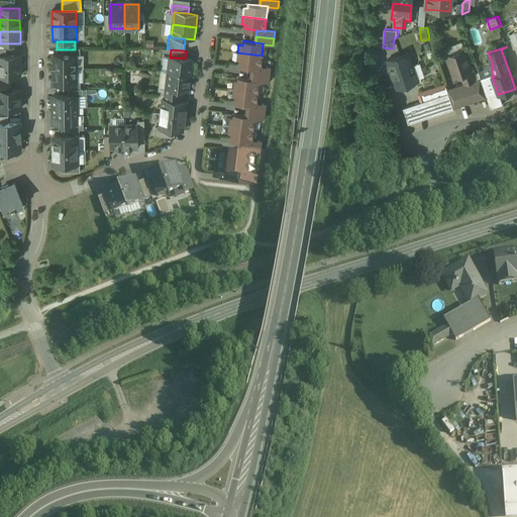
[(464,50),(447,57),(454,77),(461,75),(464,84),(475,80),(464,50)]
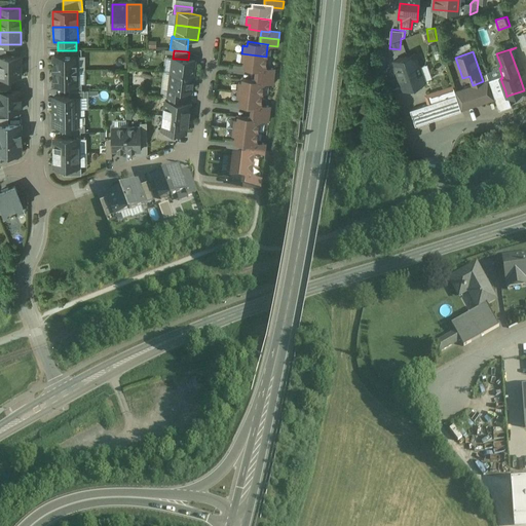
[(266,57),(241,53),(240,62),(245,63),(245,67),(257,68),(265,69),(265,68),(266,57)]
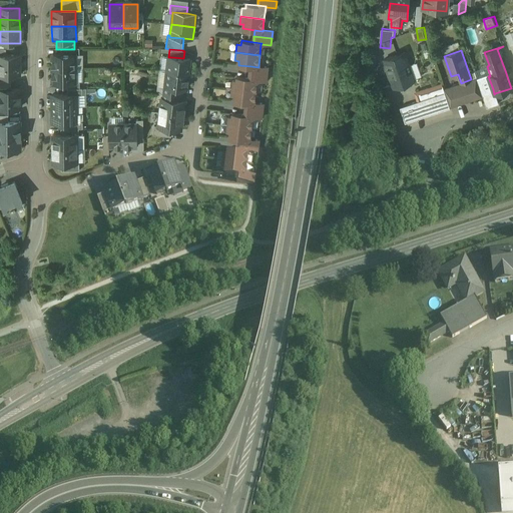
[(405,52),(384,59),(388,69),(387,69),(389,76),(390,75),(394,87),(414,80),(405,52)]
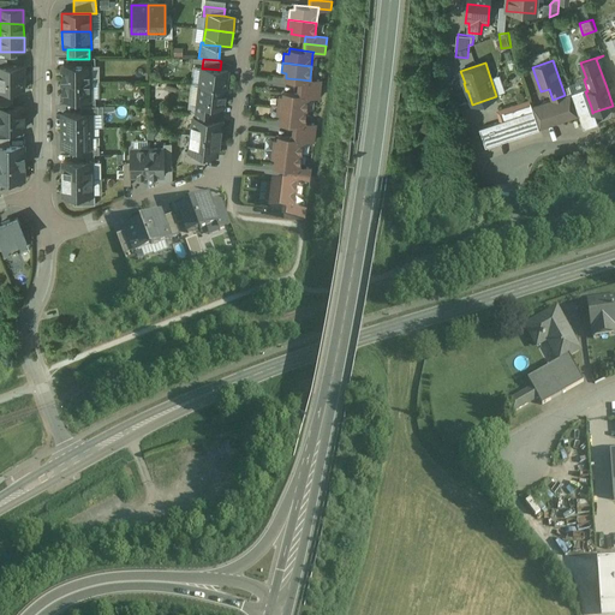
[(73,66),(63,66),(63,73),(63,78),(63,83),(90,83),(90,66),(90,65),(73,66)]
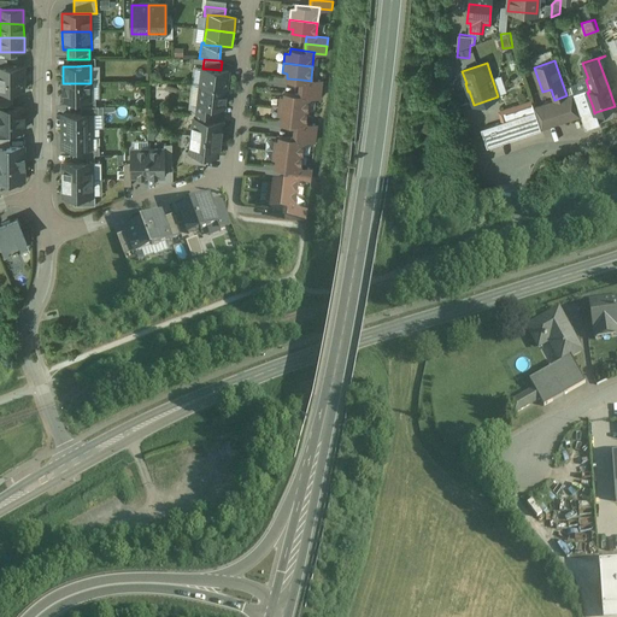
[(7,68),(0,66),(0,90),(24,90),(24,68),(7,68)]
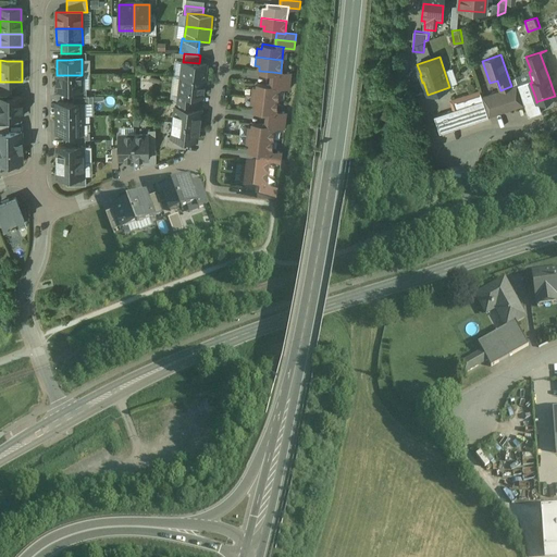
[(199,63),(186,62),(184,62),(182,77),(205,79),(207,64),(199,63)]
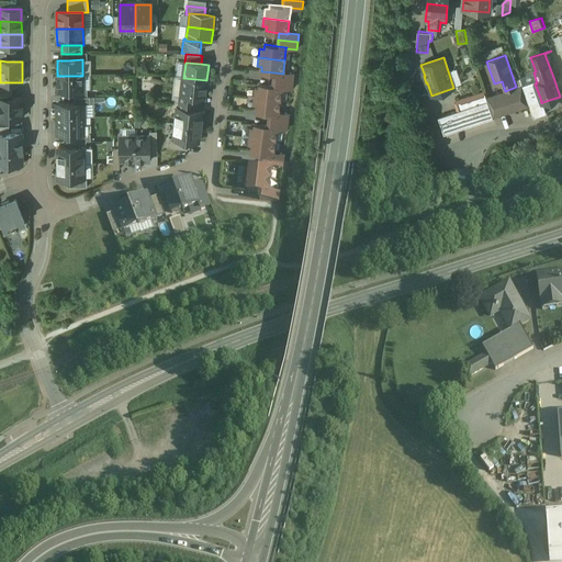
[(294,75),(283,72),(283,74),(274,72),(273,79),(293,81),(294,75)]
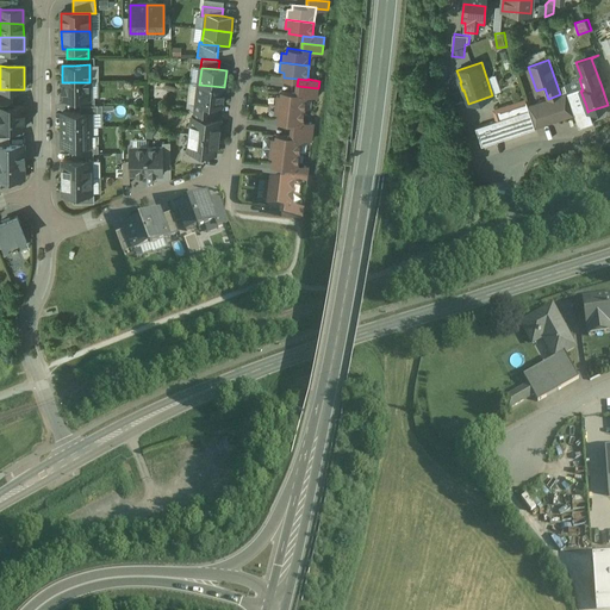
[(89,82),(62,82),(62,86),(62,91),(62,99),(73,99),(89,98),(89,82)]
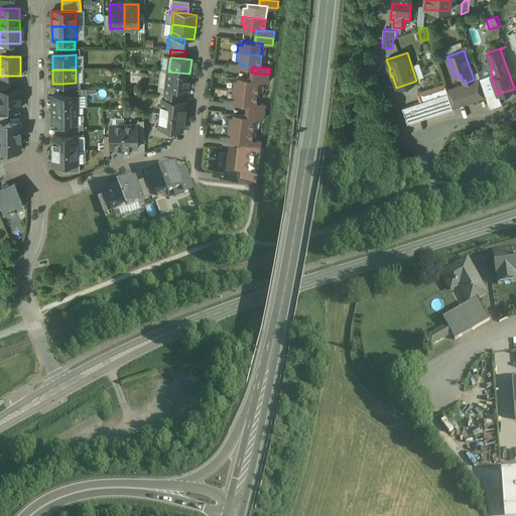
[(189,74),(168,72),(168,79),(166,79),(165,88),(183,90),(187,90),(189,74)]
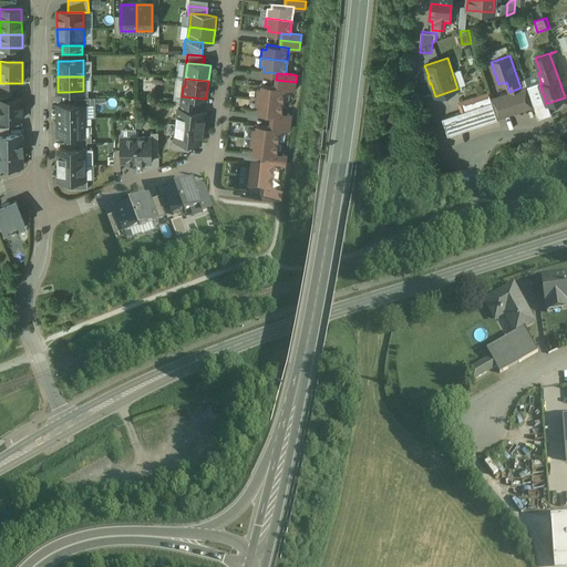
[(296,82),(276,80),(275,86),(284,88),(284,89),(295,90),(296,82)]
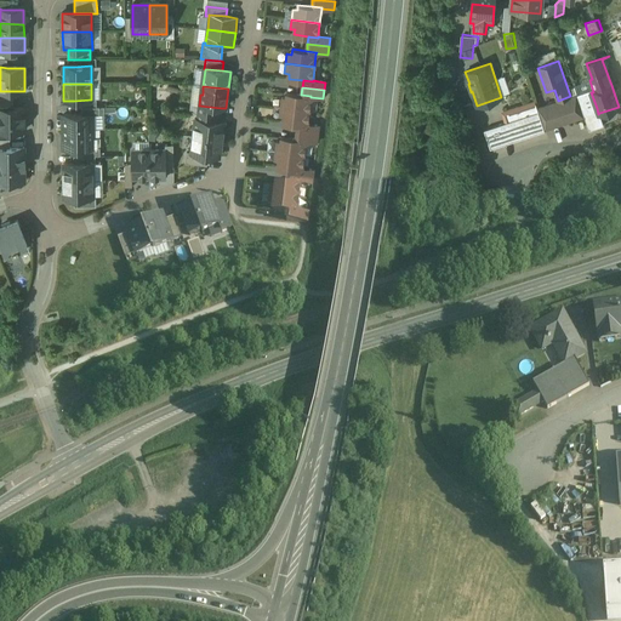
[(591,92),(577,97),(584,113),(597,108),(591,92)]
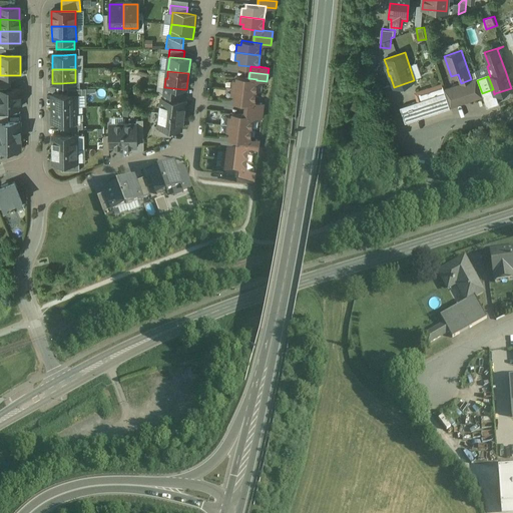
[(248,78),(236,77),(236,81),(232,81),(231,89),(255,91),(257,80),(257,79),(248,78)]
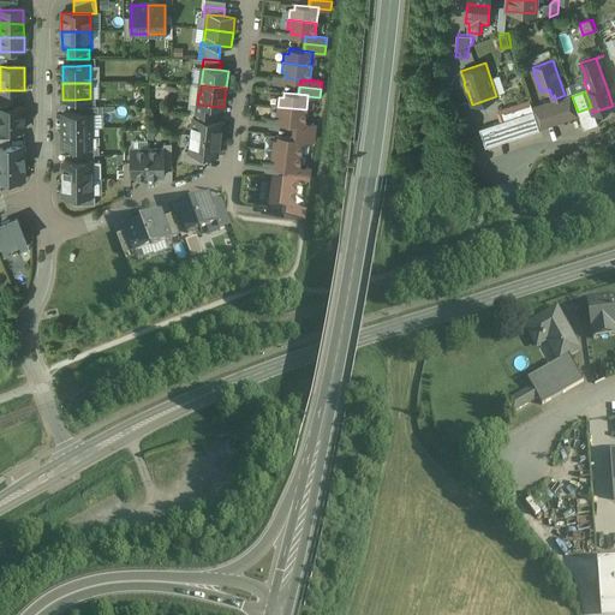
[(553,100),(532,107),(533,111),(539,130),(579,117),(578,112),(571,94),(553,100)]
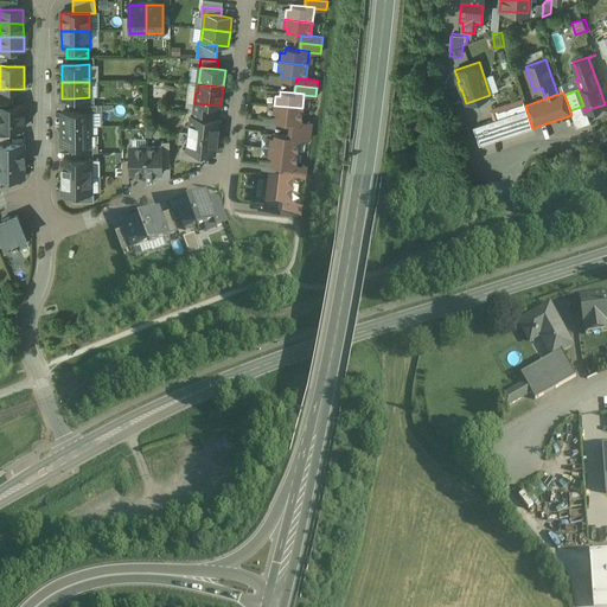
[(12,96),(0,96),(0,106),(12,107),(12,96)]
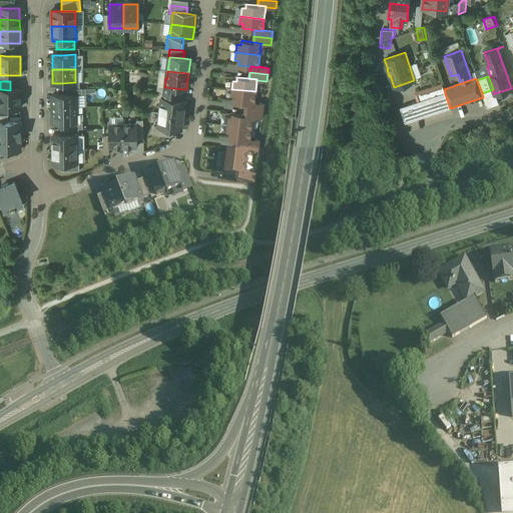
[(182,89),(164,87),(163,93),(181,95),(182,89)]
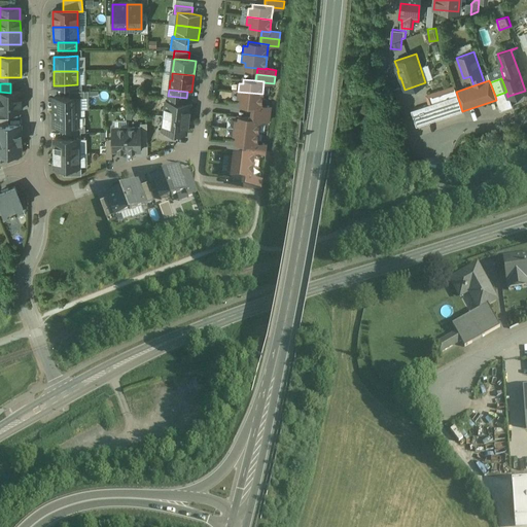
[(10,93),(0,92),(0,110),(21,111),(21,93),(10,93)]
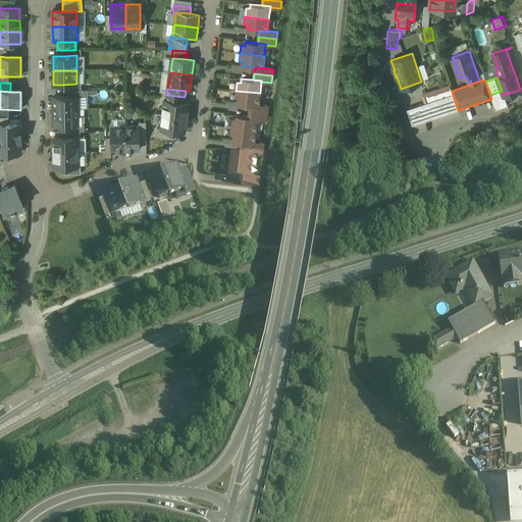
[(260,93),(236,91),(235,99),(239,99),(239,103),(250,105),(258,106),(258,105),(260,93)]
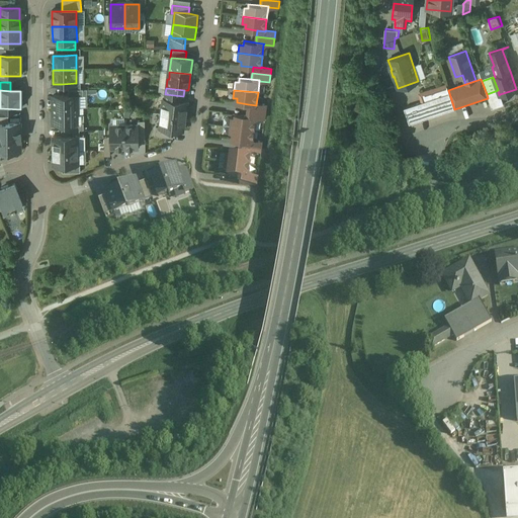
[(498,90),(487,94),(488,98),(491,109),(504,105),(500,94),(499,95),(498,90)]
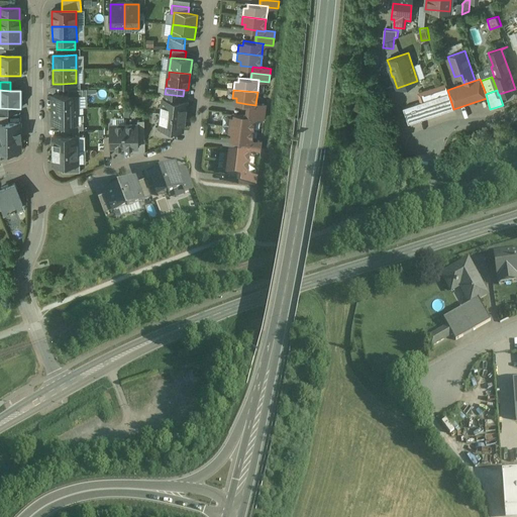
[(448,93),(403,108),(408,124),(453,109),(448,93)]
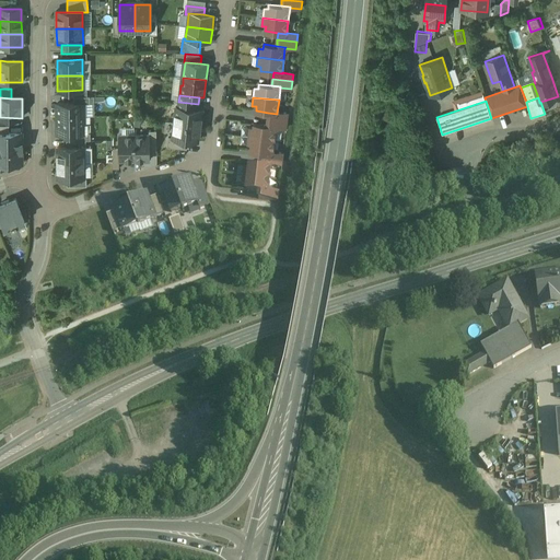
[(198,104),(178,102),(178,108),(198,111),(198,104)]
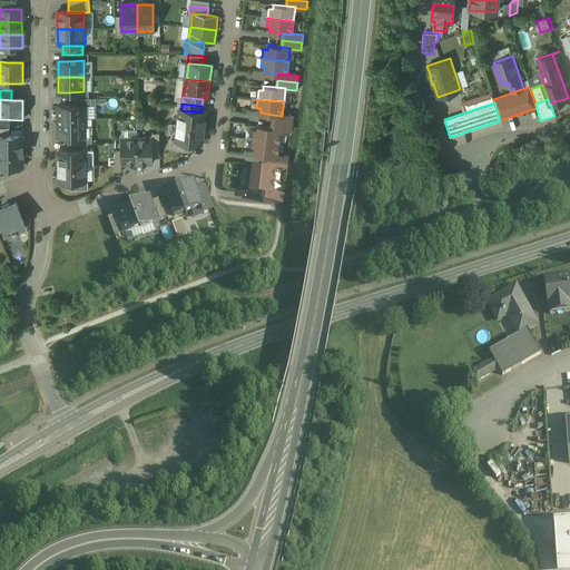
[(75,106),(58,106),(58,119),(85,119),(85,106),(75,106)]
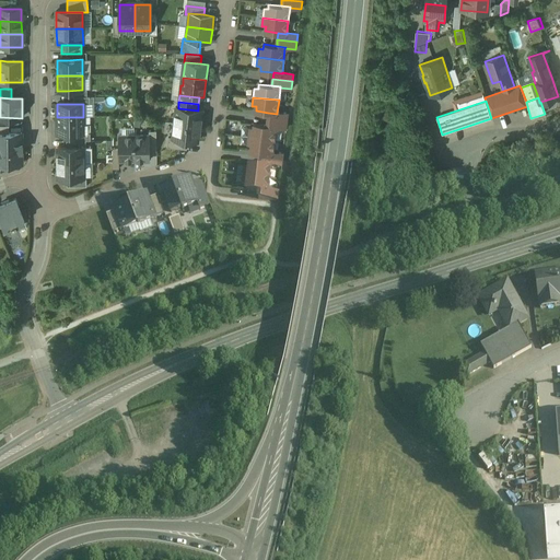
[(178,108),(176,108),(174,123),(200,126),(201,118),(200,118),(201,111),(198,111),(178,108)]
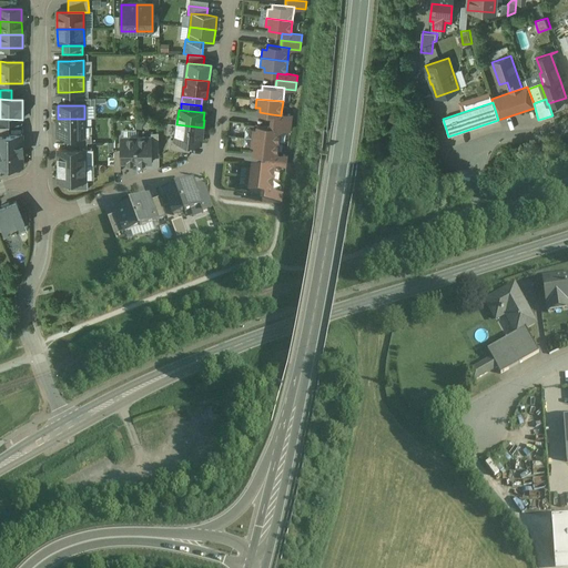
[(292,115),(281,114),(281,115),(272,114),(272,121),(292,123),(292,115)]
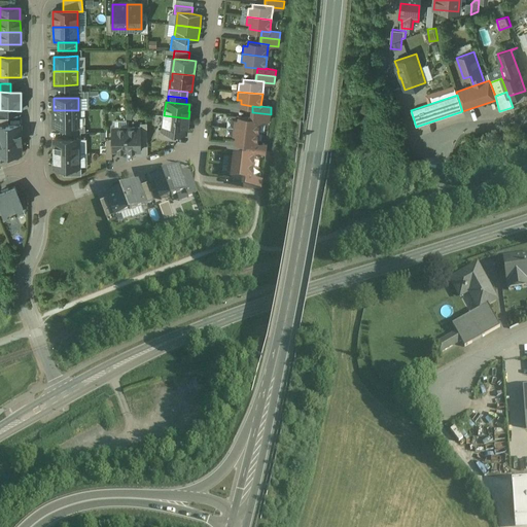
[(78,110),(54,110),(54,127),(69,127),(78,127),(78,117),(78,110)]
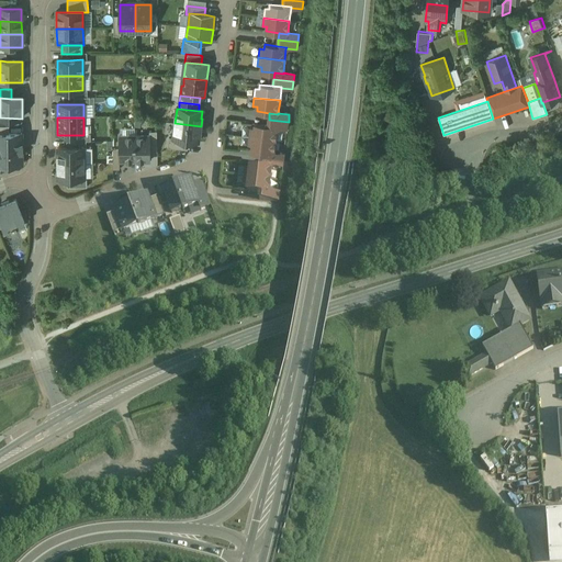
[(289,122),(269,120),(268,126),(277,127),(288,130),(289,122)]
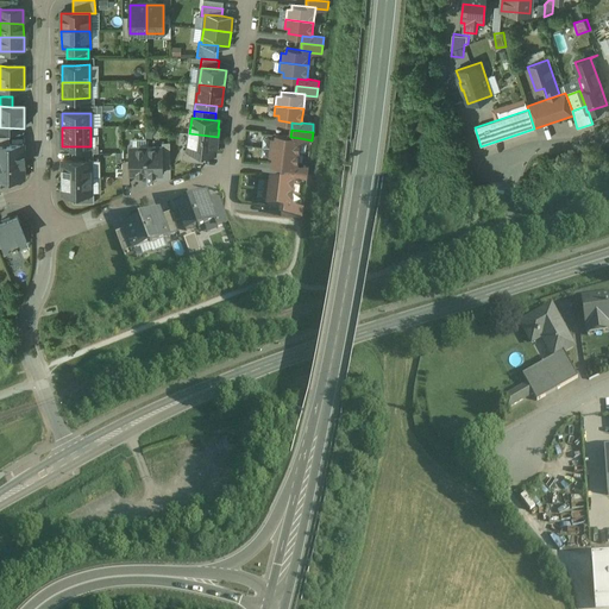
[(218,137),(189,133),(188,150),(203,152),(215,154),(215,146),(217,146),(218,137)]
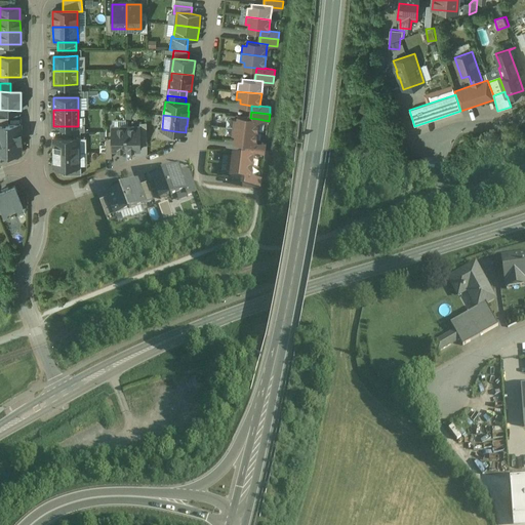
[(250,118),(238,116),(238,120),(234,120),(233,128),(256,131),(258,119),(250,118)]
